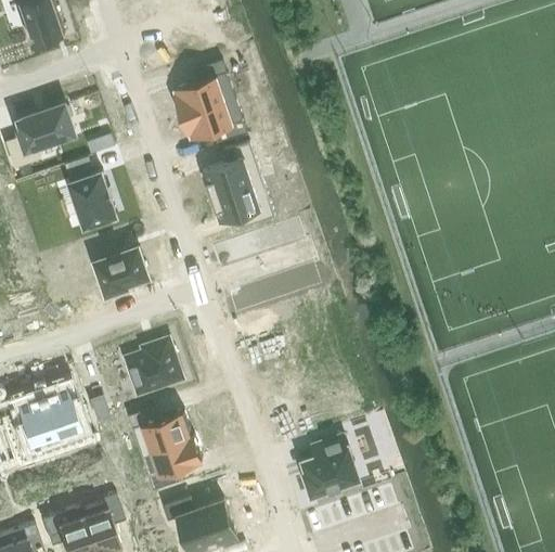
[(52,0),(21,0),(17,1),(34,47),(37,45),(38,46),(51,41),(51,40),(65,35),(52,0)]
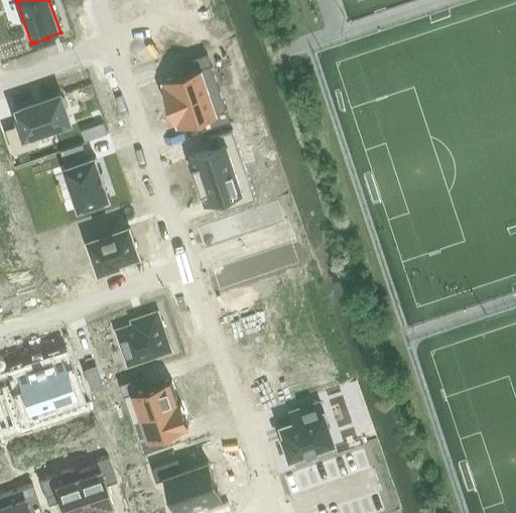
[(164,88),(162,88),(168,107),(219,90),(208,55),(182,65),(186,76),(163,84),(164,88)]
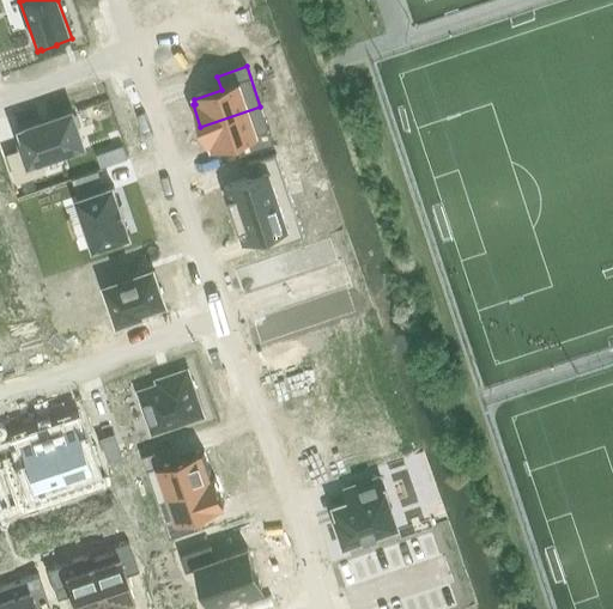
[(260,107),(200,127),(208,150),(211,150),(212,153),(240,145),(244,158),(274,147),(260,107)]
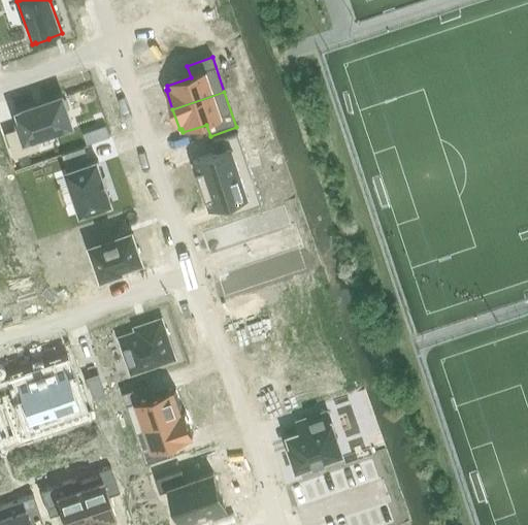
[(22,130),(6,136),(14,159),(39,151),(35,139),(71,126),(62,99),(45,105),(45,104),(33,108),(33,109),(17,115),(22,130)]
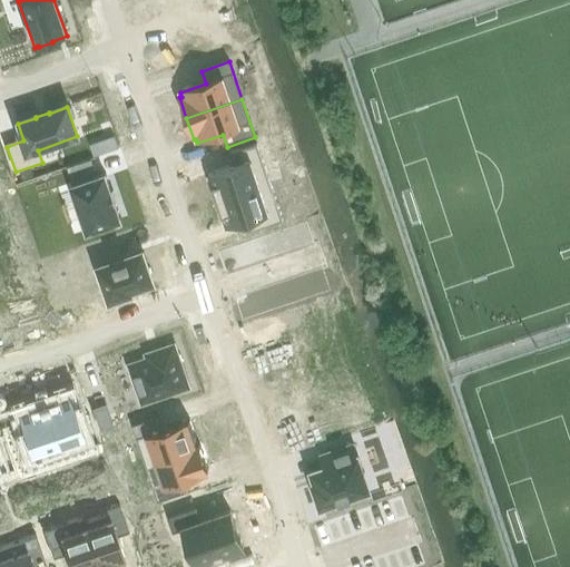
[(119,150),(115,137),(106,140),(110,153),(119,150)]
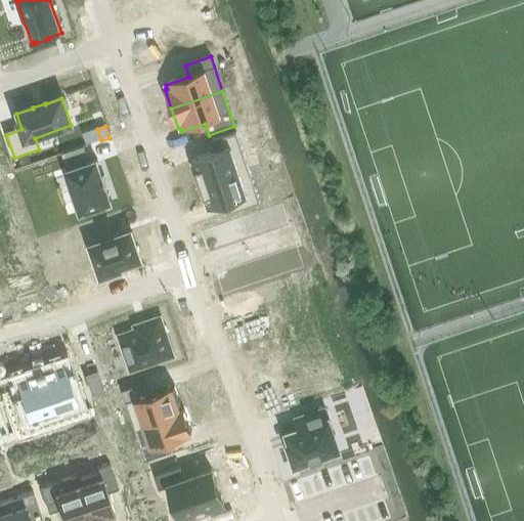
[(215,155),(191,163),(200,186),(249,170),(236,134),(211,143),(215,155)]
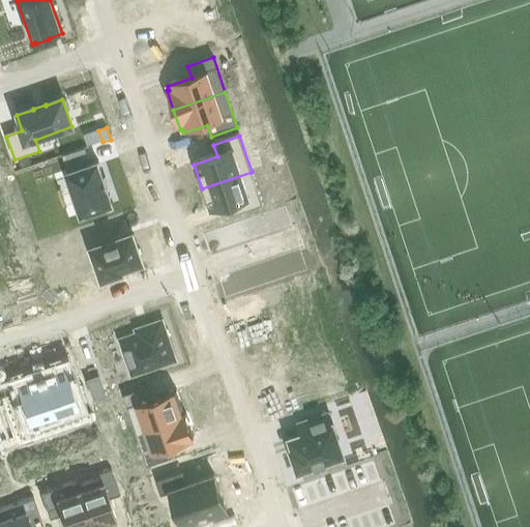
[(96,164),(66,174),(82,216),(111,206),(111,207),(113,206),(113,204),(110,205),(106,191),(108,189),(107,187),(105,188),(102,181),(105,181),(104,179),(101,179),(96,166),(98,165),(98,163),(96,163),(96,164)]
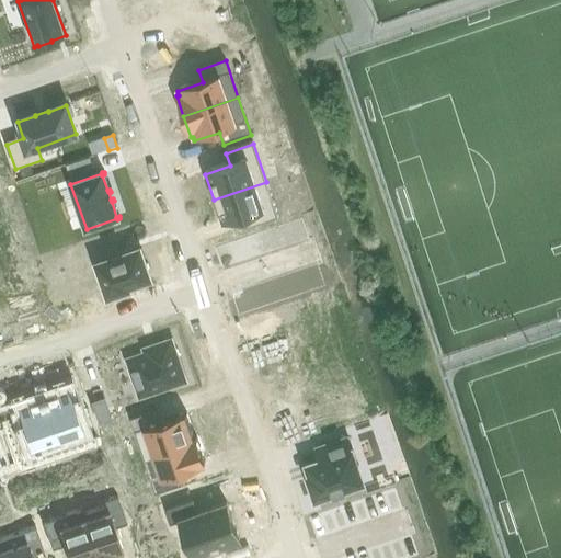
[(266,182),(214,200),(222,225),(240,218),(244,230),(278,219),(266,182)]
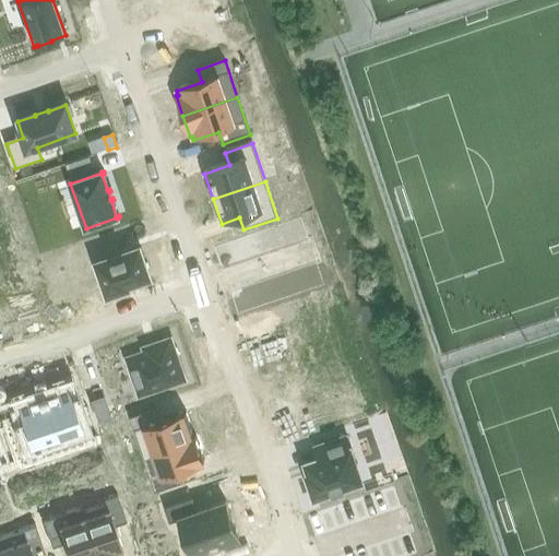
[(140,250),(95,265),(106,296),(150,281),(140,250)]
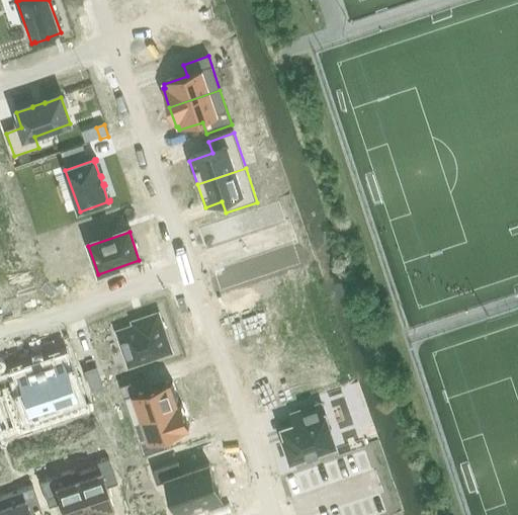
[(39,267),(20,273),(27,294),(47,287),(39,267)]
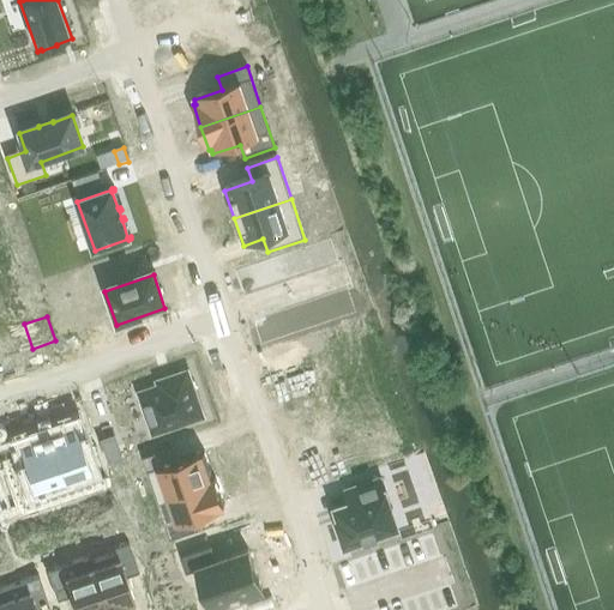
[(24,324),(2,332),(10,356),(11,357),(32,349),(24,324)]
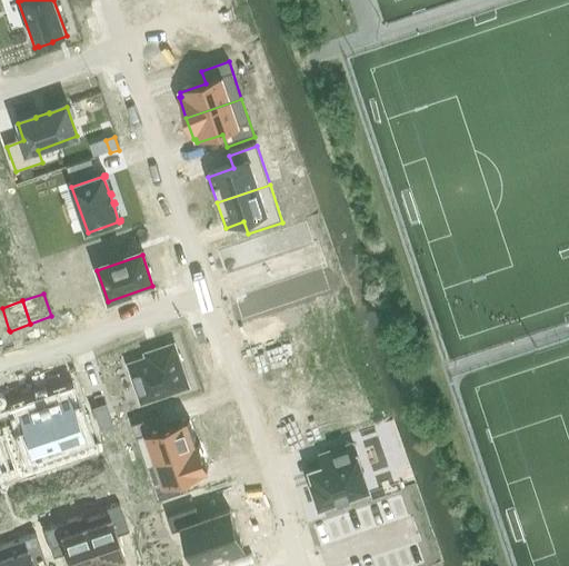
[(2,308),(0,308),(0,333),(9,330),(2,308)]
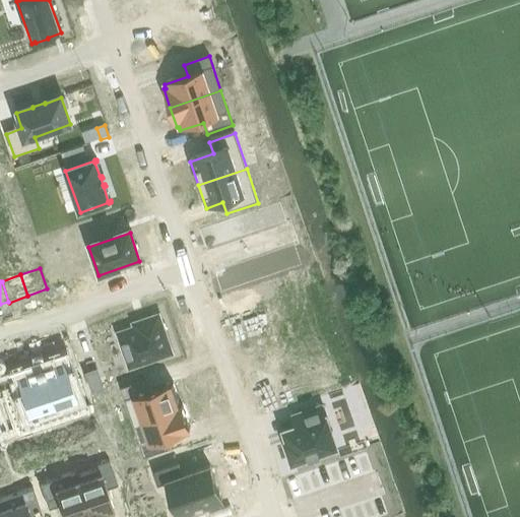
[(253,301),(233,308),(243,337),(260,331),(263,342),(293,333),(288,321),(293,320),(283,296),(254,305),(253,301)]
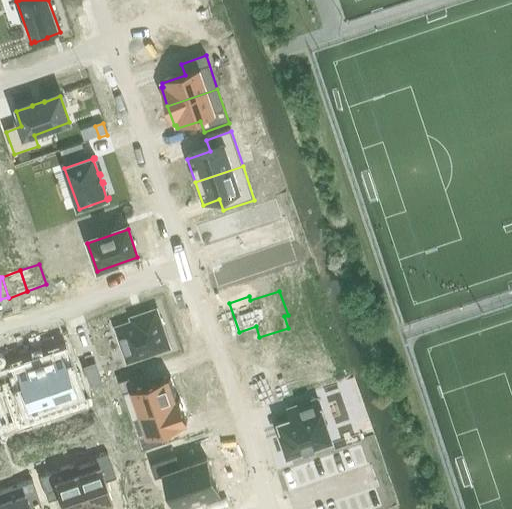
[(134,324),(117,330),(128,363),(169,349),(156,312),(144,316),(144,315),(142,316),(143,317),(136,319),(136,318),(134,318),(134,320),(132,320),(134,324)]
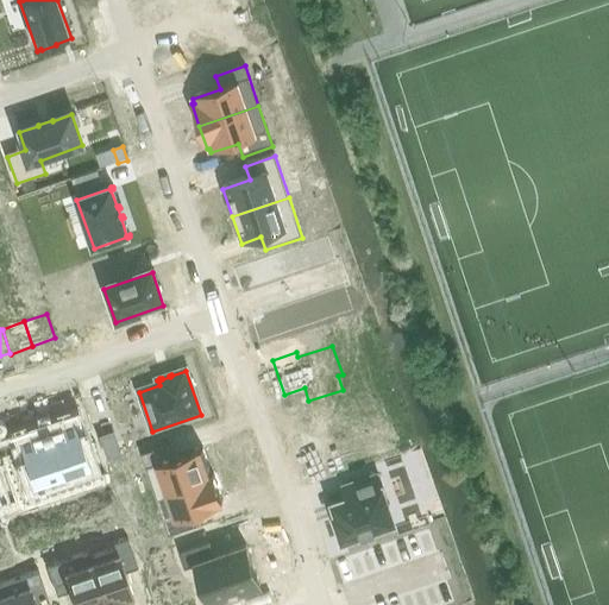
[(73,423),(45,432),(66,489),(106,474),(95,446),(82,449),(73,423)]
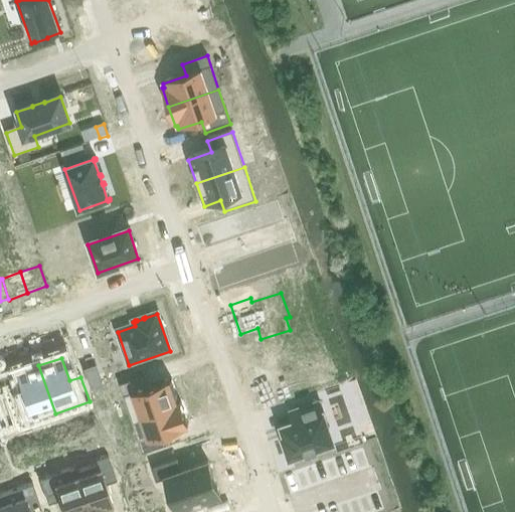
[(21,389),(10,393),(20,425),(55,413),(38,365),(15,373),(21,389)]
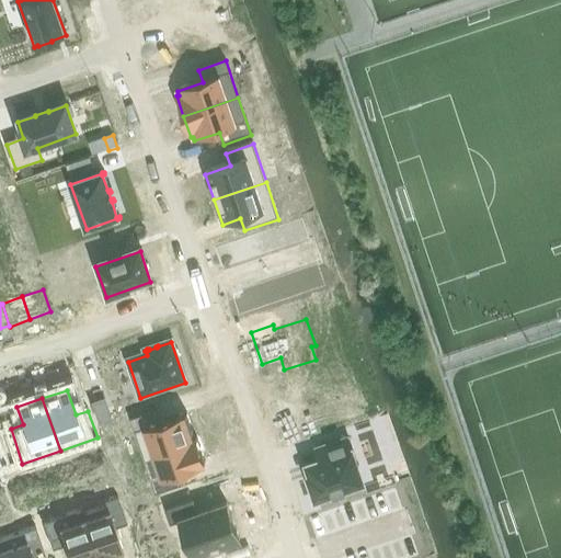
[(104,400),(92,405),(99,425),(112,421),(104,400)]
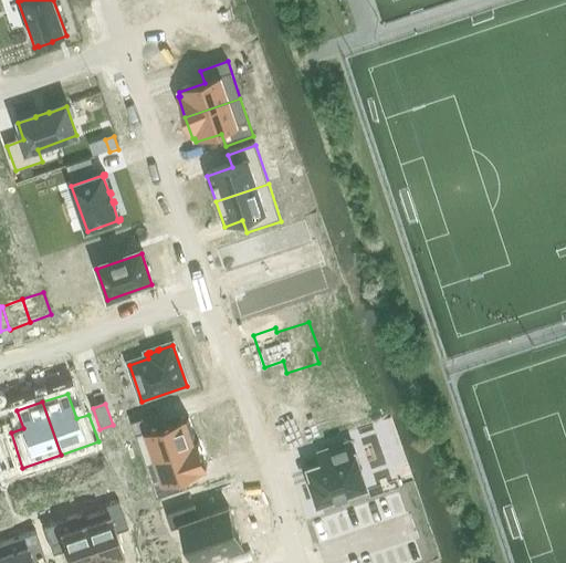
[(158,415),(132,424),(144,461),(197,444),(197,442),(188,418),(163,427),(158,415)]
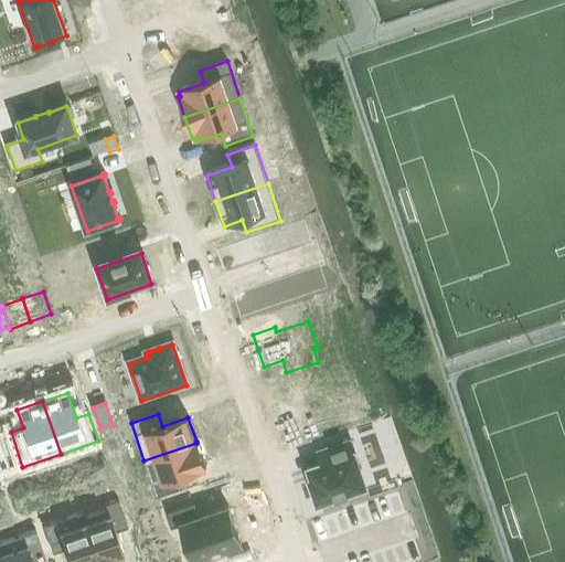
[(0,472),(13,467),(4,441),(0,441),(0,472)]
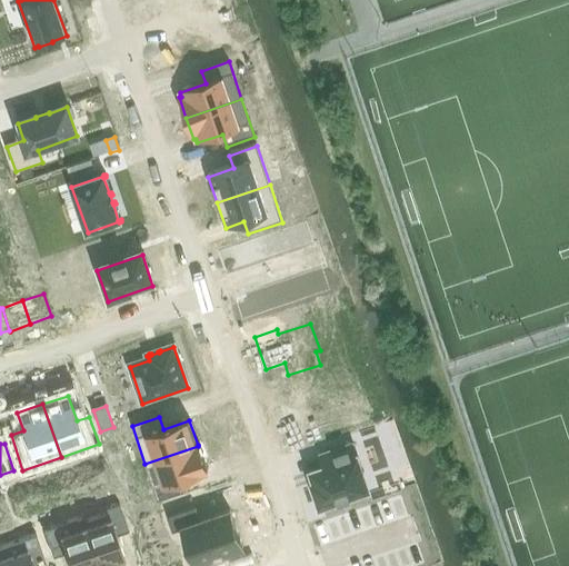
[(198,446),(145,464),(158,502),(186,493),(181,480),(209,470),(199,444),(198,445),(198,446)]
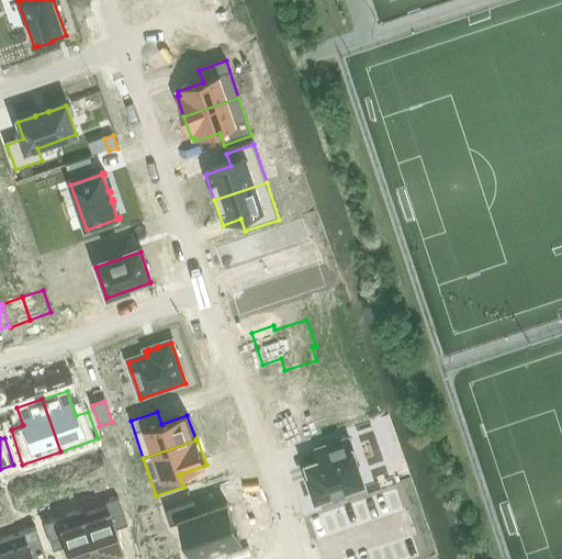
[(322,464),(308,468),(313,479),(310,479),(312,483),(310,483),(311,485),(312,484),(315,494),(314,495),(314,496),(316,496),(317,500),(334,494),(335,496),(347,492),(346,490),(363,484),(348,440),(317,450),(322,464)]
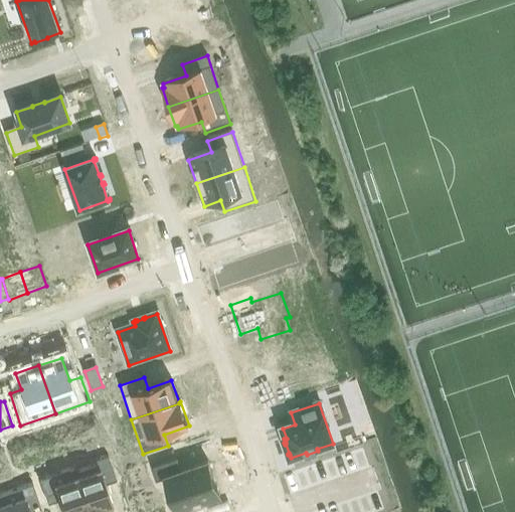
[(76,473),(75,474),(88,511),(110,511),(110,510),(113,509),(106,486),(117,482),(108,457),(96,462),(97,466),(76,473)]
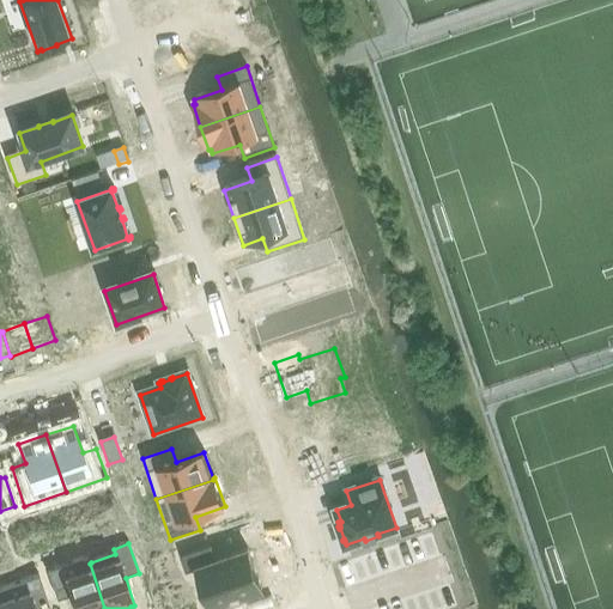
[(211,548),(181,558),(186,574),(199,570),(212,608),(216,608),(262,592),(248,552),(217,562),(211,548)]
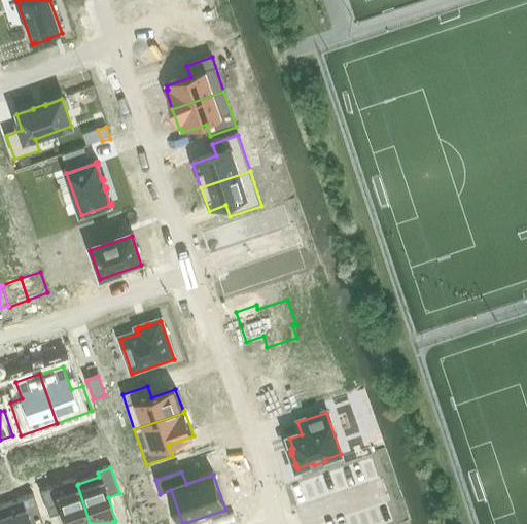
[(76,480),(40,492),(49,517),(61,514),(64,523),(90,523),(77,485),(78,484),(76,480)]
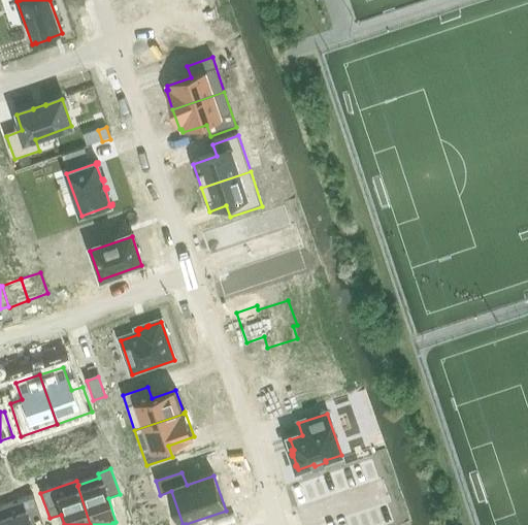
[(33,497),(0,509),(0,515),(3,524),(39,524),(42,523),(33,497)]
